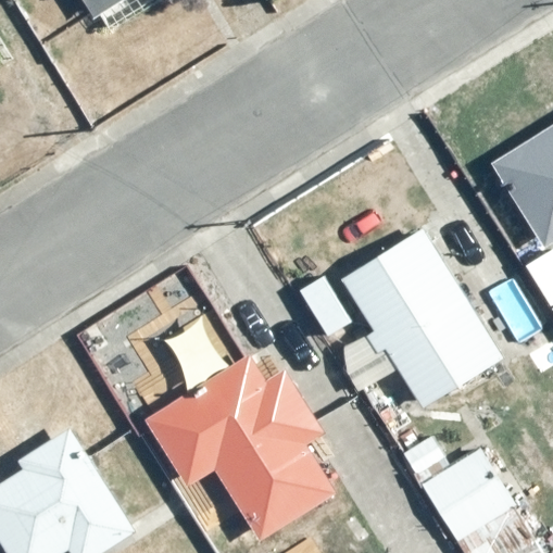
[(80,0),(95,22),(100,19),(111,35),(160,4),(156,0),(80,0)]
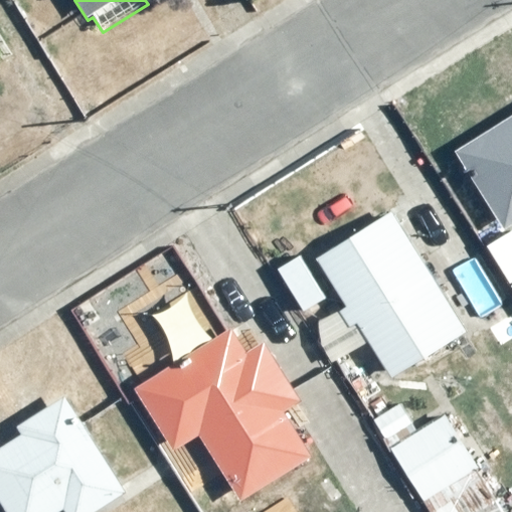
[(511,224),(511,114),(456,150),(506,228),(511,224)]
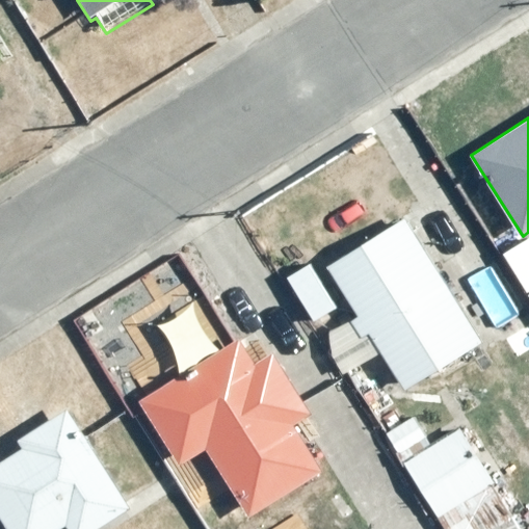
[(403,219),(326,267),(356,315),(350,319),(361,337),(366,333),(402,391),(480,342),(403,219)]
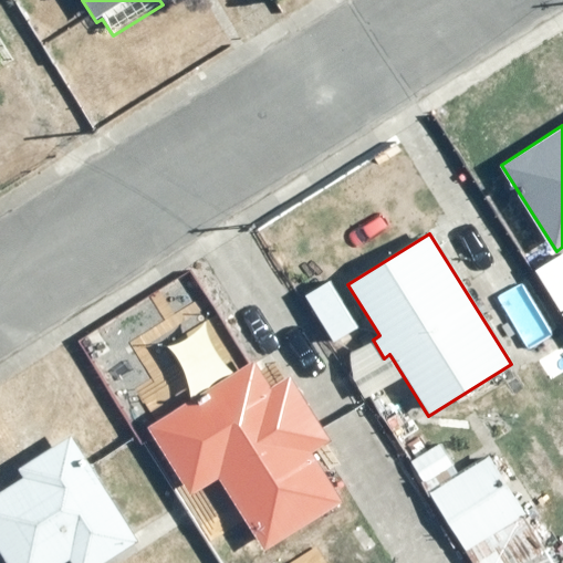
[(189,494),(219,477),(266,550),(343,502),(313,454),(331,441),(290,376),(270,388),(254,363),(148,428),(189,494)]
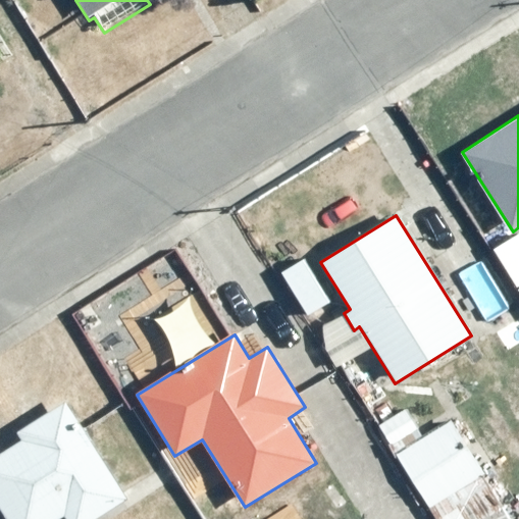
[(22,440),(0,454),(0,507),(7,518),(59,518),(63,516),(65,518),(94,518),(127,499),(66,400),(16,431),(22,440)]
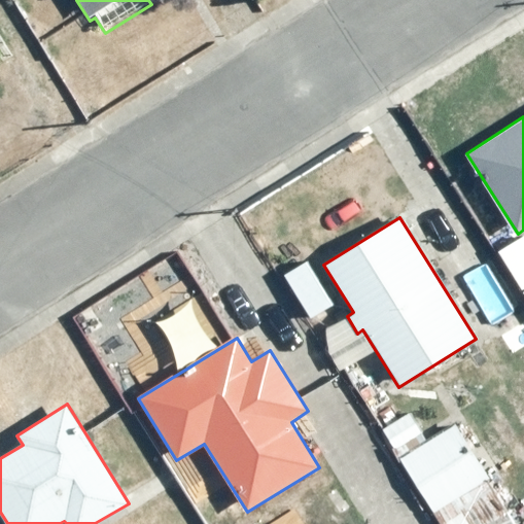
[(456,425),(399,459),(439,523),(492,523),(510,514),(456,425)]
